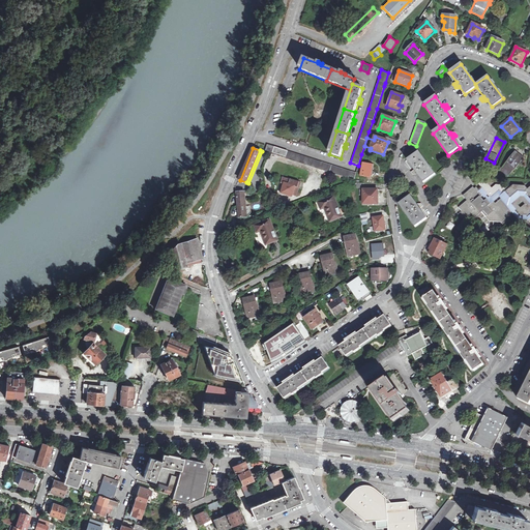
[(505,163),(513,170),(523,159),(514,152),(505,163)]
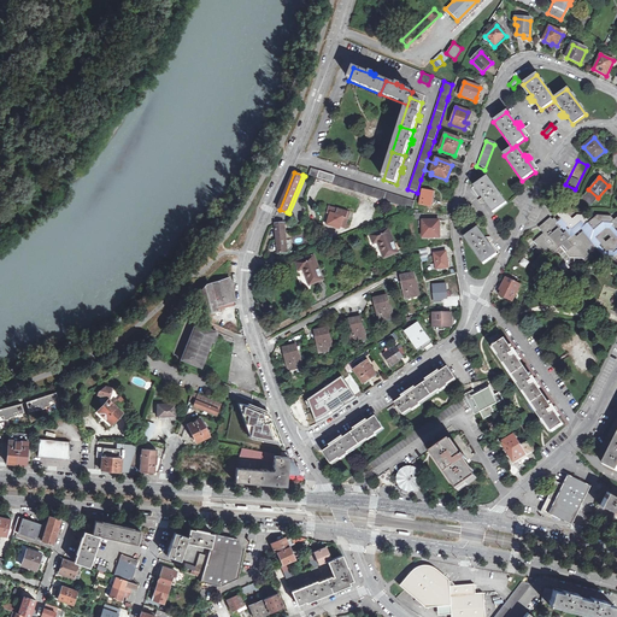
[(486,204),(493,213),(506,204),(487,178),(474,188),(481,199),(477,201),(480,205),(482,203),(483,205),(486,204)]
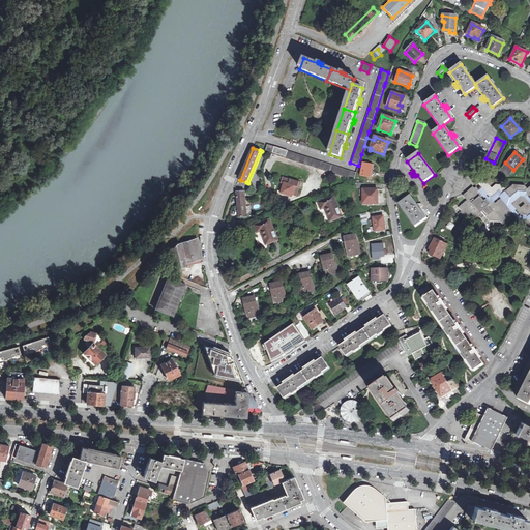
[(359,176),(369,178),(372,166),(362,164),(359,176)]
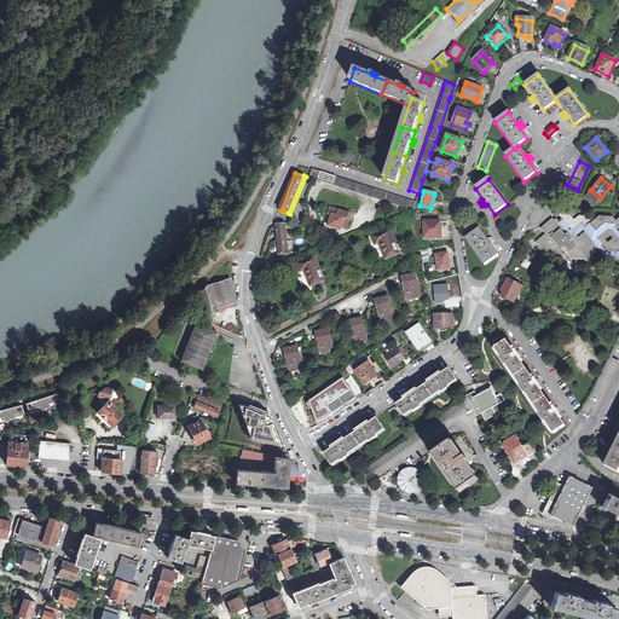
[(331,213),(334,214),(346,218),(348,220),(351,212),(333,207),(331,213)]
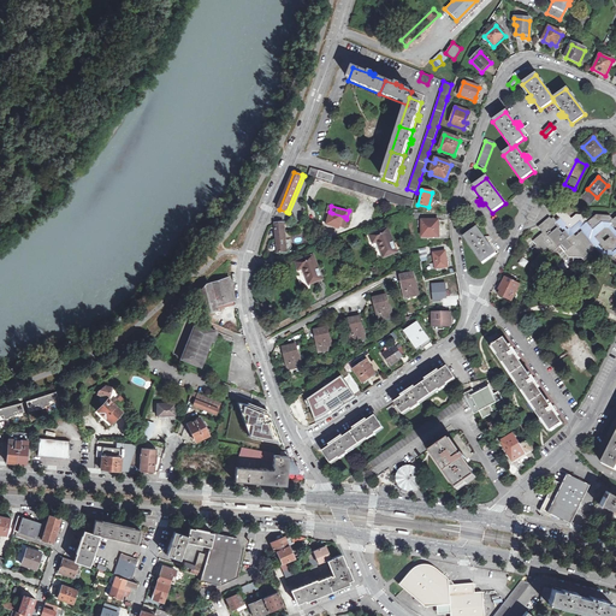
[(611,224),(612,219),(609,215),(597,214),(591,220),(588,215),(576,214),(572,219),(562,208),(556,213),(557,215),(569,229),(573,230),(581,223),(584,226),(586,224),(593,231),(603,223),(611,224)]
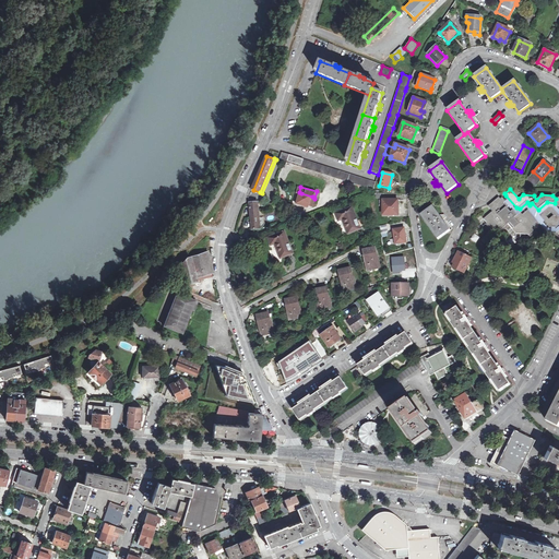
[(312,197),(301,193),(298,203),(309,206),(312,197)]
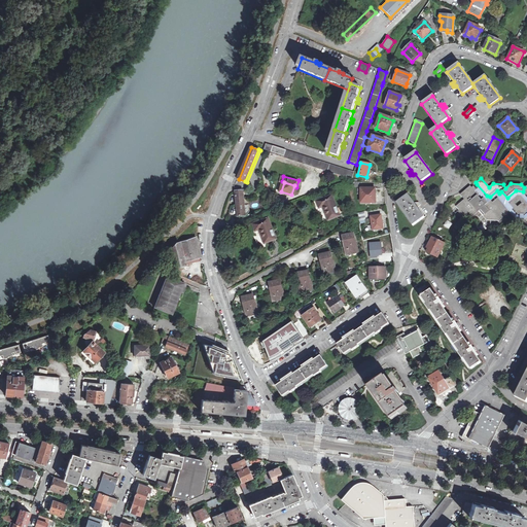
[(470,186),(461,194),(465,200),(453,210),(464,224),(476,215),(483,223),(488,219),(499,220),(510,211),(498,198),(493,203),(491,200),(488,203),(485,199),(482,201),(478,196),(480,194),(473,186),(471,187),(470,186)]
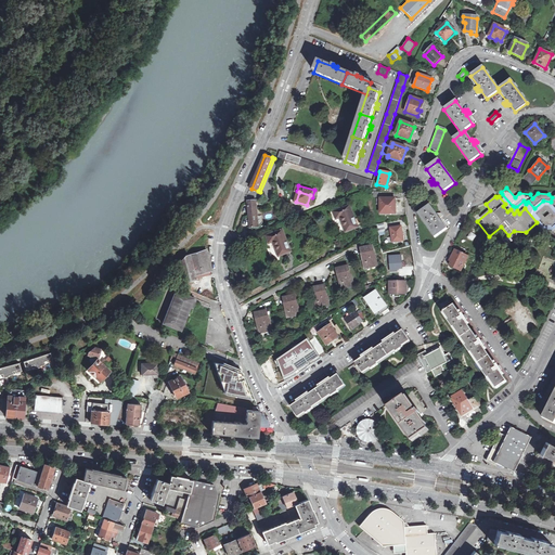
[(381,199),(382,214),(396,214),(396,198),(381,199)]
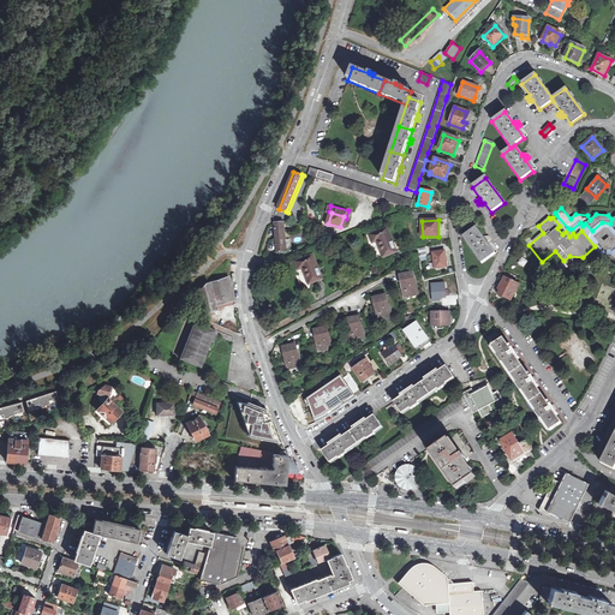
[(288,251),(287,239),(287,231),(285,231),(285,226),(286,226),(286,222),(276,224),(279,252),(288,251)]
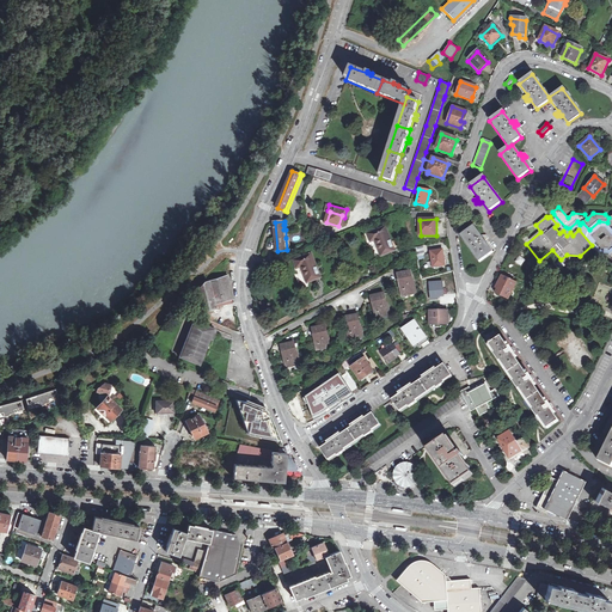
[(600,226),(589,234),(601,249),(607,250),(611,245),(611,233),(606,226),(600,226)]
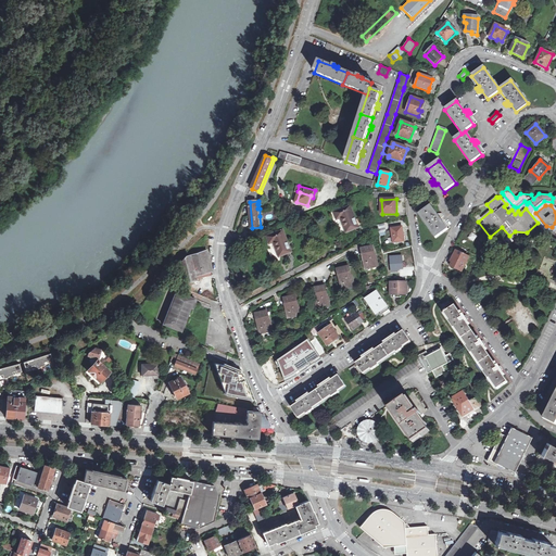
[(340,218),(345,234),(358,229),(350,206),(333,213),(337,219),(340,218)]
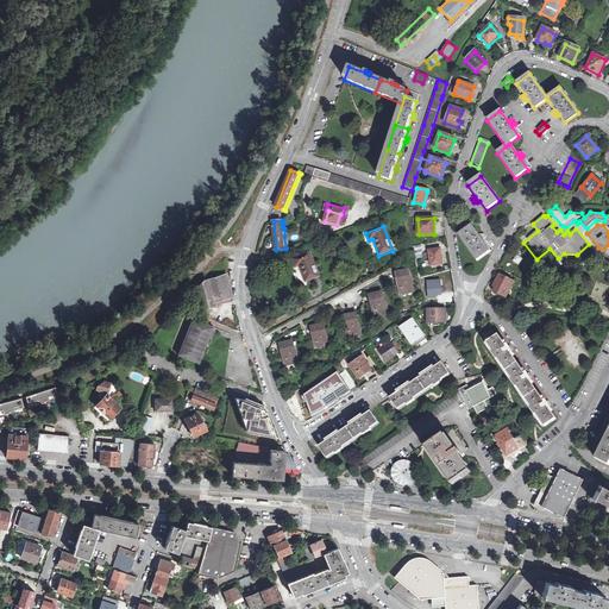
[(458,234),(476,261),(490,252),(483,240),(487,238),(484,236),(482,237),(481,236),(479,237),(471,226),(458,234)]
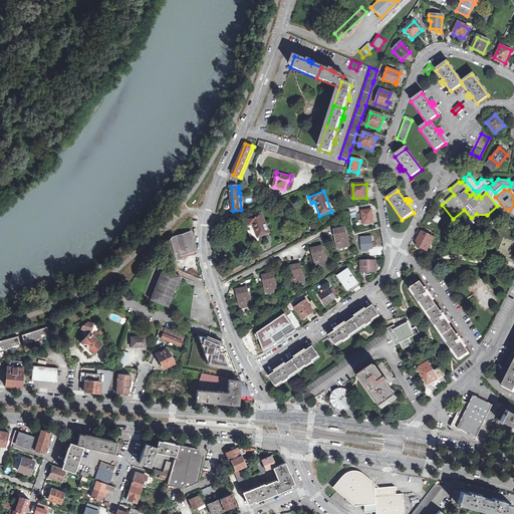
[(357,218),(357,207),(349,207),(350,219),(357,218)]
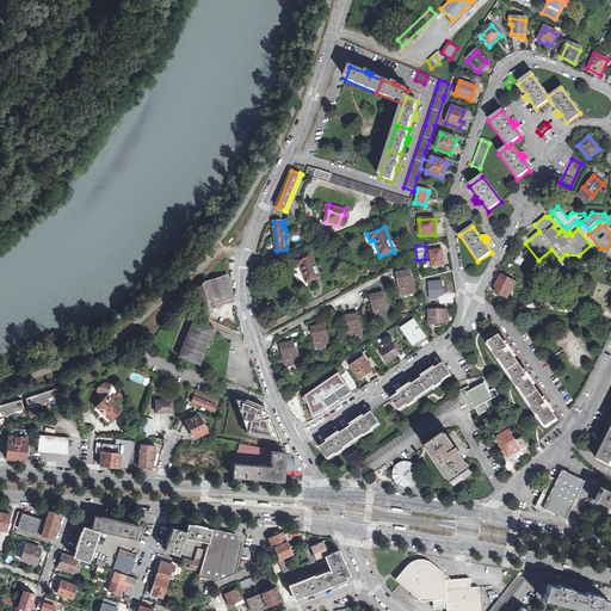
[(434,261),(436,266),(444,265),(442,251),(430,252),(432,261),(434,261)]
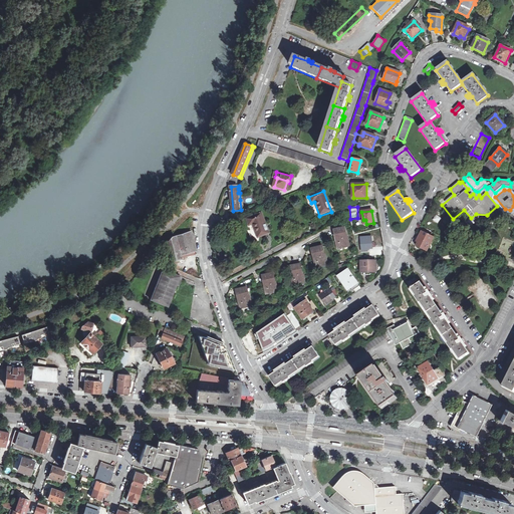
[(254,224),(259,237),(271,232),(264,212),(249,218),(251,224),(254,224)]
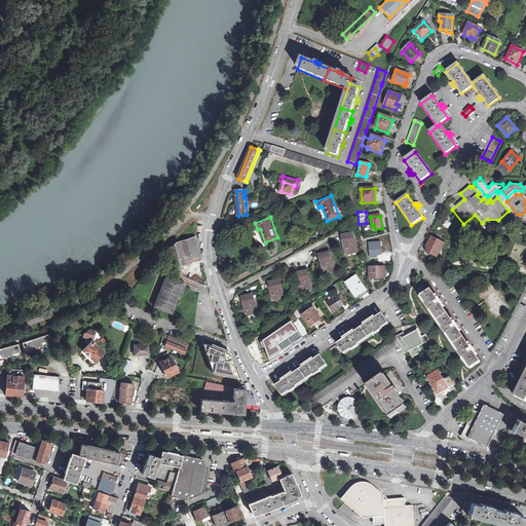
[(449,229),(452,223),(446,220),(443,226),(449,229)]
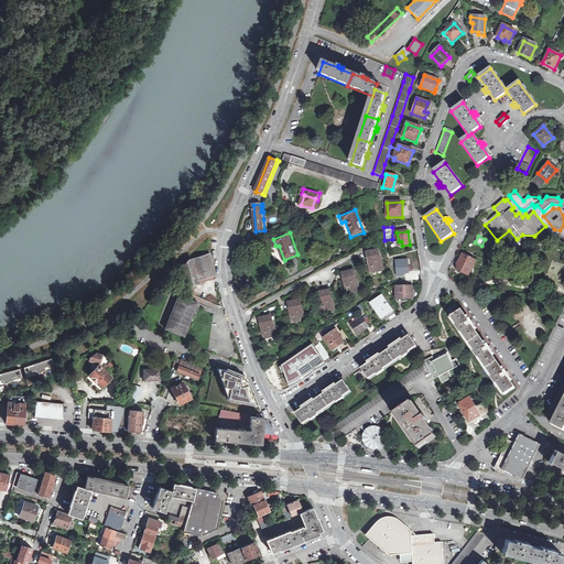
[(367,252),(371,272),(383,269),(382,260),(381,260),(379,250),(367,252)]
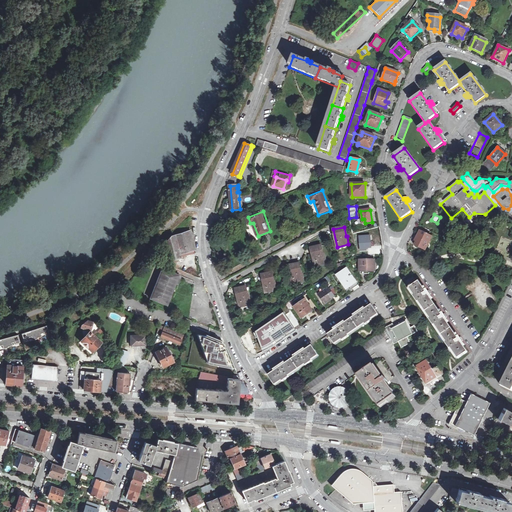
[(414,246),(424,250),(427,246),(425,245),(430,236),(420,231),(415,242),(416,242),(414,246)]
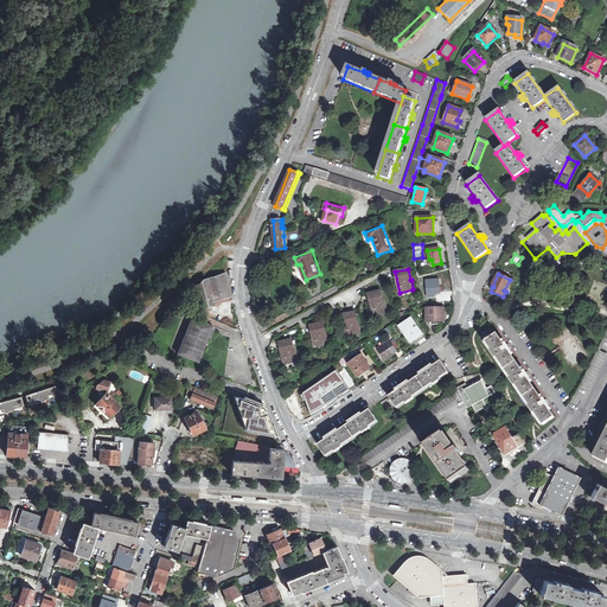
[(232,301),(227,275),(204,282),(197,289),(203,310),(215,307),(213,306),(232,301)]
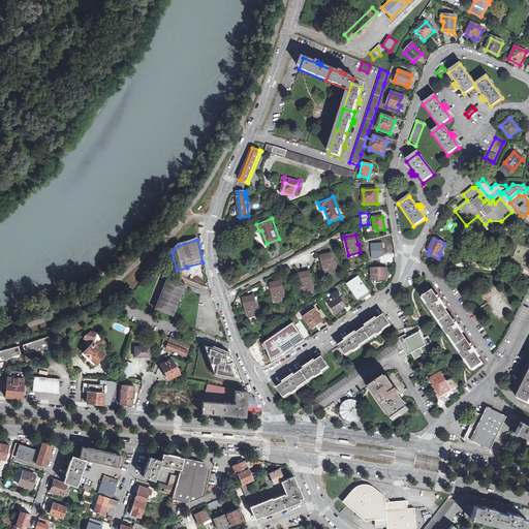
[(372,246),(373,258),(378,258),(378,256),(382,256),(382,245),(372,246)]
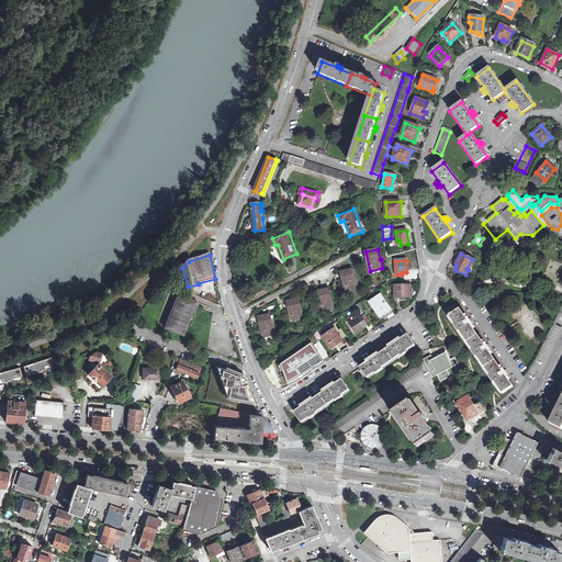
[(343,273),(346,292),(358,289),(357,280),(356,280),(353,270),(343,273)]
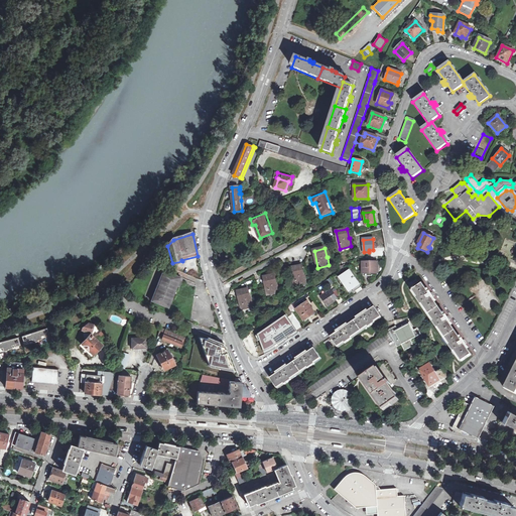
[(362,262),(363,273),(377,273),(377,262),(362,262)]
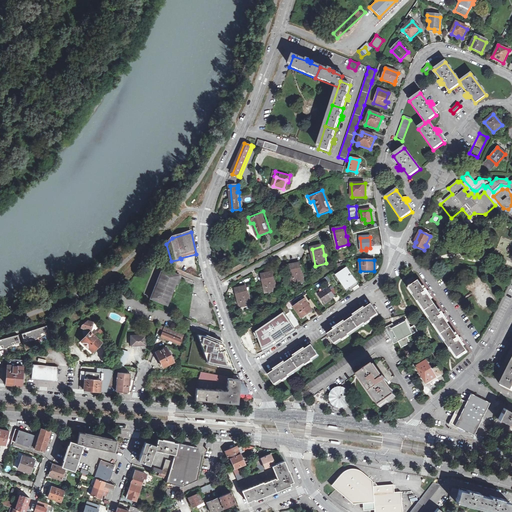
[(289,266),(292,284),(303,282),(302,273),(301,274),(299,264),(289,266)]
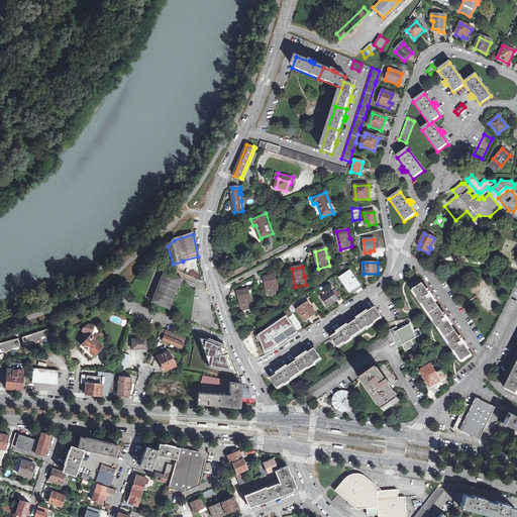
[(340,277),(350,292),(359,286),(349,271),(340,277)]
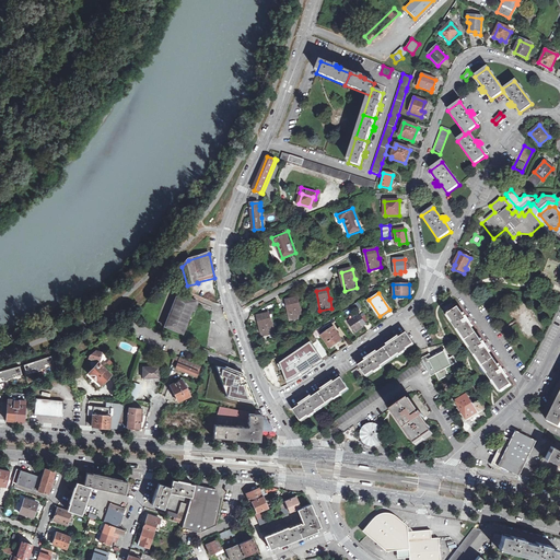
[(193,311),(196,301),(189,298),(186,295),(185,296),(178,294),(165,327),(182,334),(190,310),(193,311)]
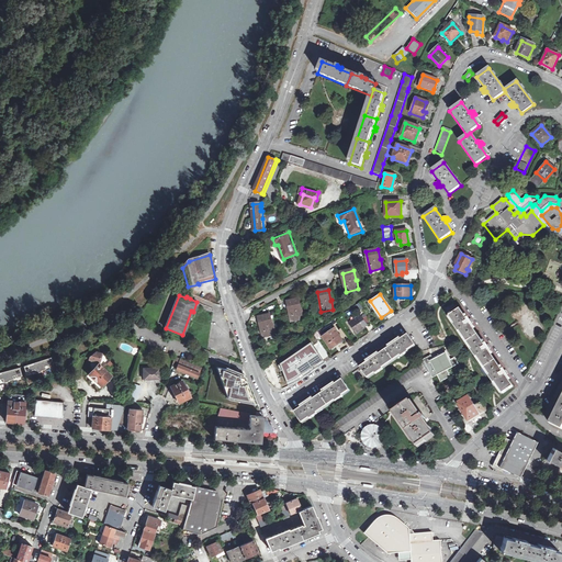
[(288,303),(291,322),(304,319),(302,310),(301,310),(300,301),(288,303)]
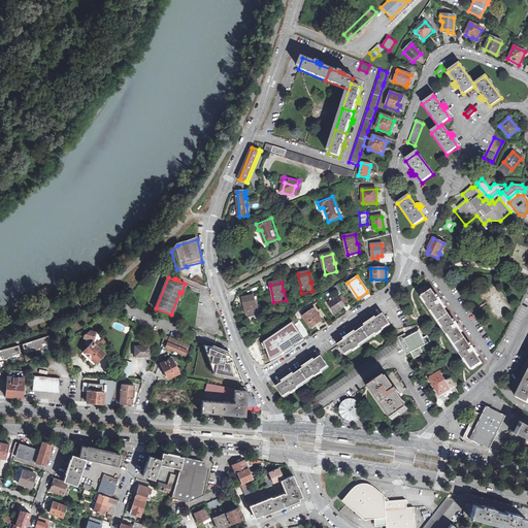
[(471,370),(482,364),(477,358),(480,357),(471,344),(470,345),(461,333),(462,332),(455,321),(453,322),(444,309),(446,308),(437,297),(436,298),(432,292),(430,293),(425,285),(418,291),(423,298),(422,298),(427,305),(426,305),(431,312),(432,312),(443,329),(442,330),(448,337),(449,336),(460,353),(459,354),(464,361),(465,360),(471,370)]
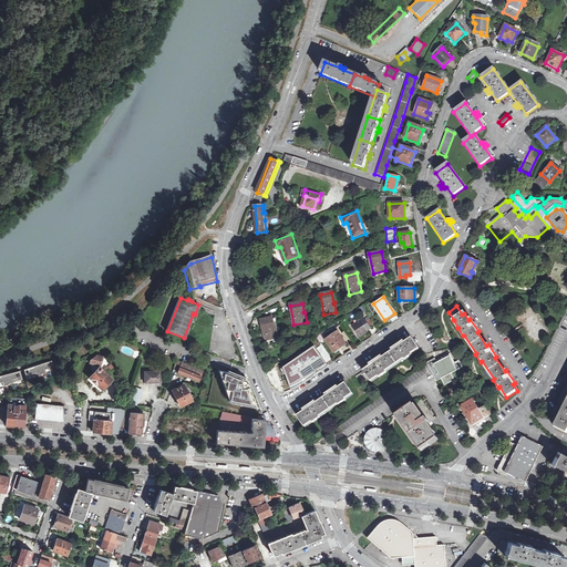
[(394,313),(384,320),(385,322),(395,316),(394,313)]
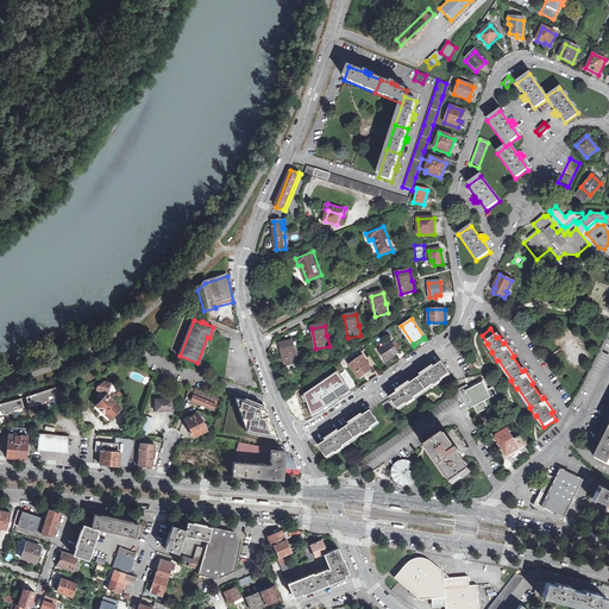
[(280,345),(284,365),(297,363),(296,352),(294,352),(293,343),(280,345)]
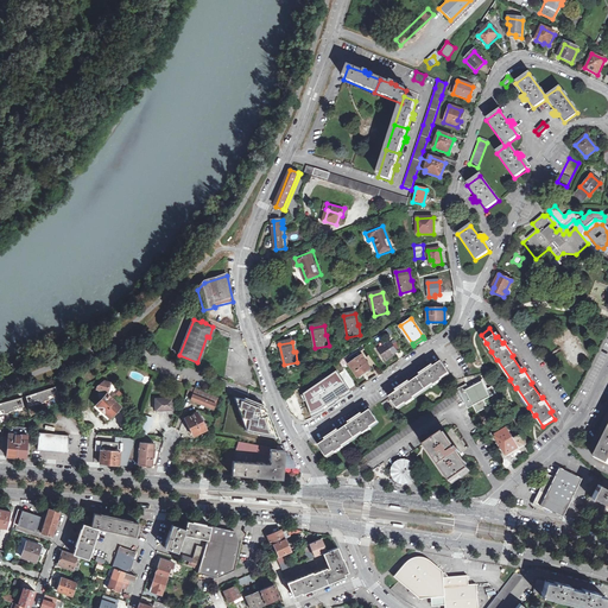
[(378,350),(385,361),(393,354),(397,352),(392,344),(388,346),(387,343),(378,350)]
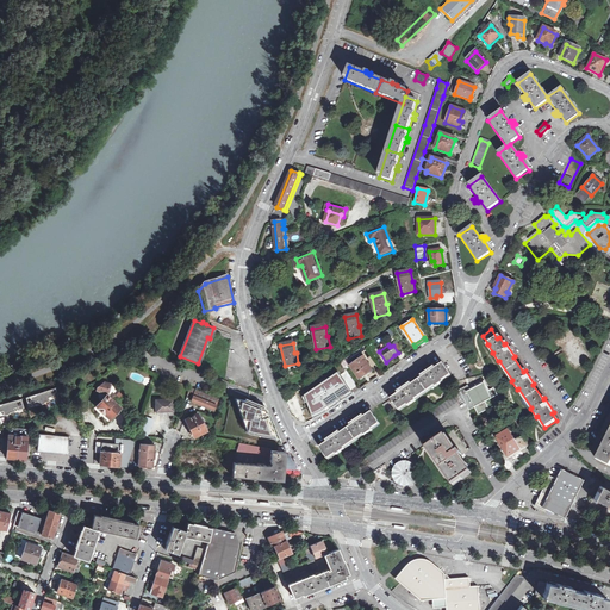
[(352,365),(360,378),(373,369),(365,356),(352,365)]
